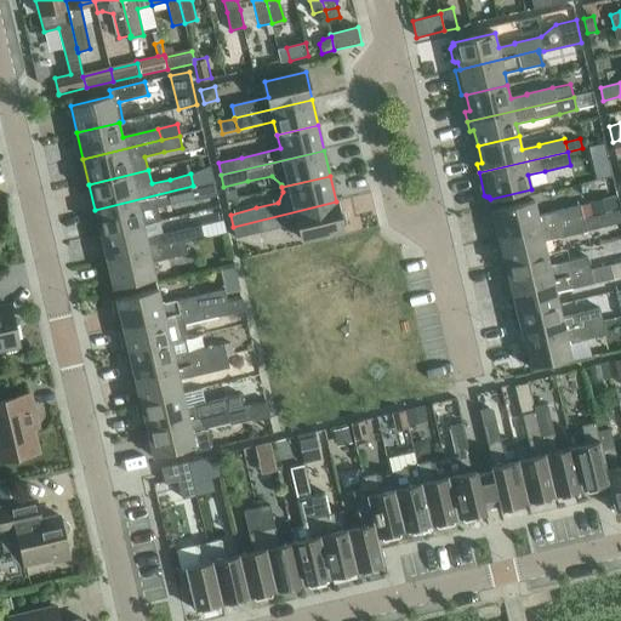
[(611,177),(598,180),(600,193),(615,189),(611,177)]
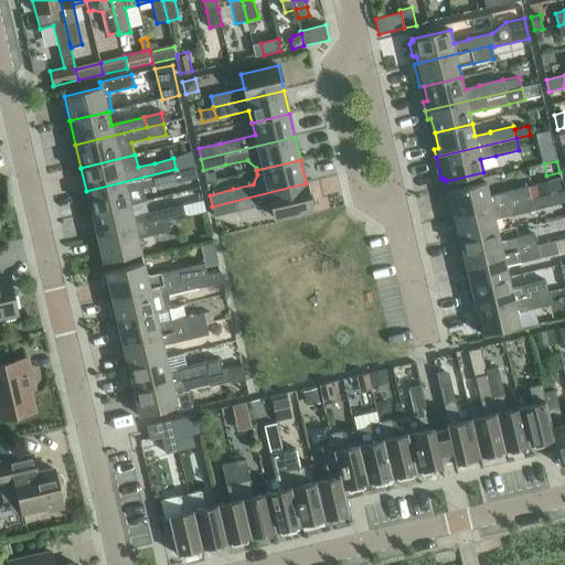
[(176,169),(86,191),(92,214),(130,204),(147,201),(144,188),(160,184),(178,180),(198,176),(195,164),(176,169)]
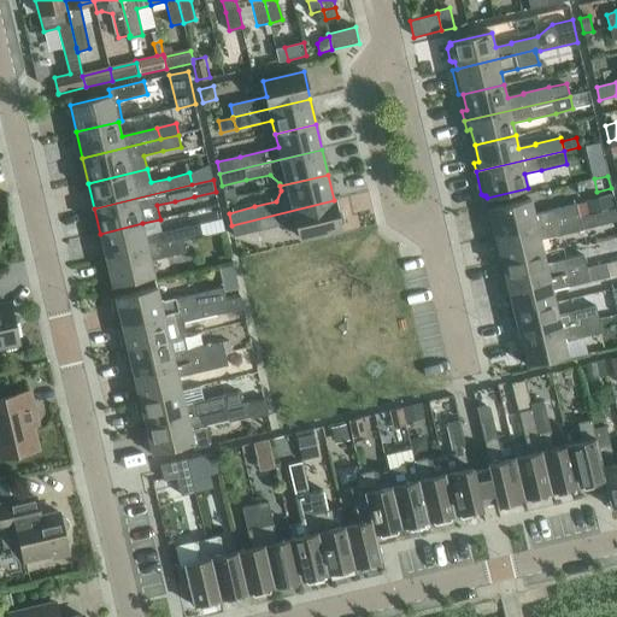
[(611,194),(585,201),(588,215),(615,209),(611,194)]
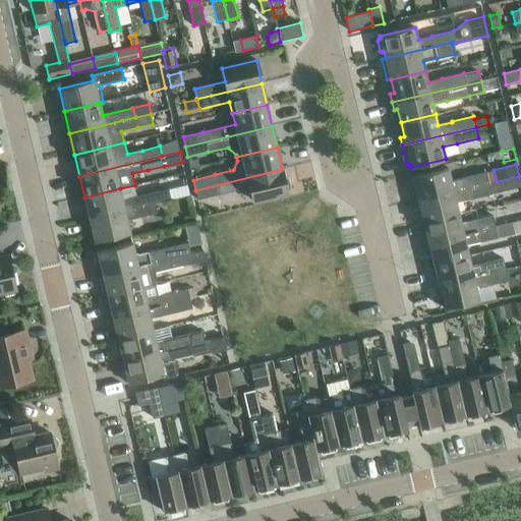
[(412,180),(410,181),(415,200),(489,183),(497,181),(494,170),(486,172),(465,177),(465,178),(451,181),(448,168),(413,177),(414,179),(412,180)]
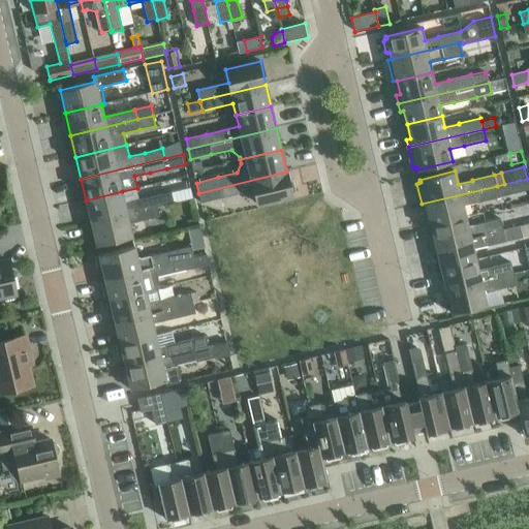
[(286,172),(198,193),(200,203),(223,197),(253,190),(256,204),(292,195),(291,194),(293,193),(296,191),(293,181),(290,180),(288,180),(286,172)]
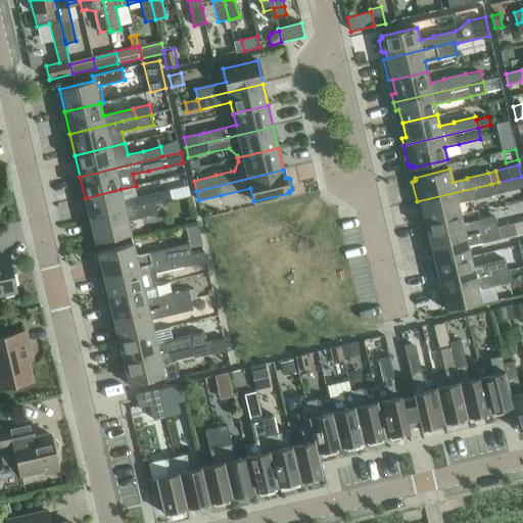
[(491,184),(417,201),(422,222),(425,221),(425,222),(461,214),(458,203),(472,199),(472,200),(493,195),(522,188),(522,176),(522,177),(521,177),(498,182),(491,184)]
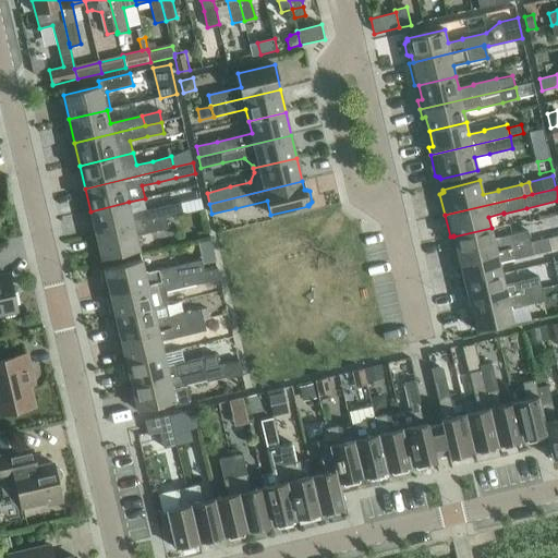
[(129,202),(91,211),(96,234),(166,218),(183,214),(181,203),(164,207),(131,215),(129,202)]
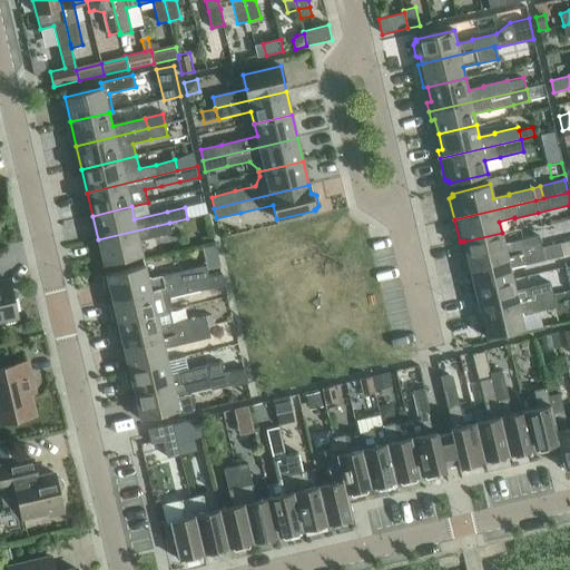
[(169,223),(98,239),(105,264),(143,255),(139,241),(173,233),(169,223)]
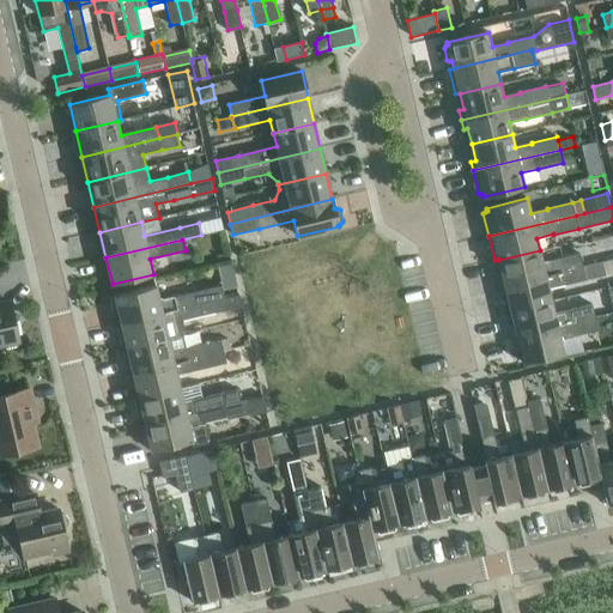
[(502,275),(498,275),(501,286),(583,267),(580,254),(559,259),(559,260),(542,263),(540,250),(498,260),(502,275)]
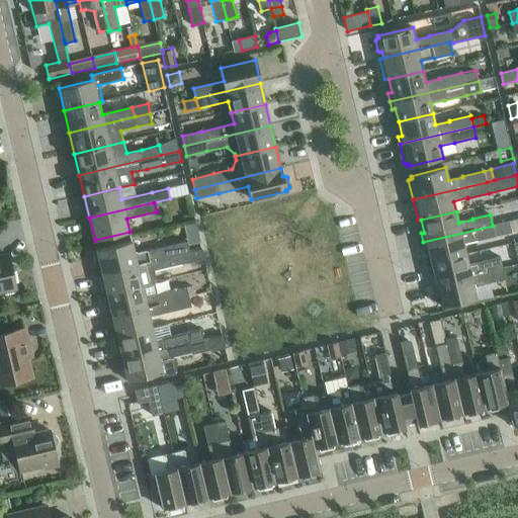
[(493,226),(423,242),(425,250),(428,249),(431,262),(466,254),(463,244),(478,241),(495,237),(512,233),(509,222),(493,226)]
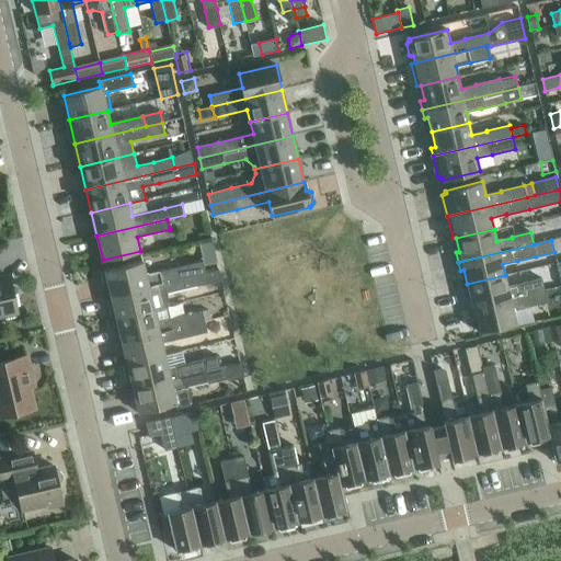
[(103,272),(102,275),(104,285),(106,286),(109,286),(111,295),(206,272),(203,260),(181,266),(149,274),(145,272),(142,261),(105,271),(105,272),(103,272)]
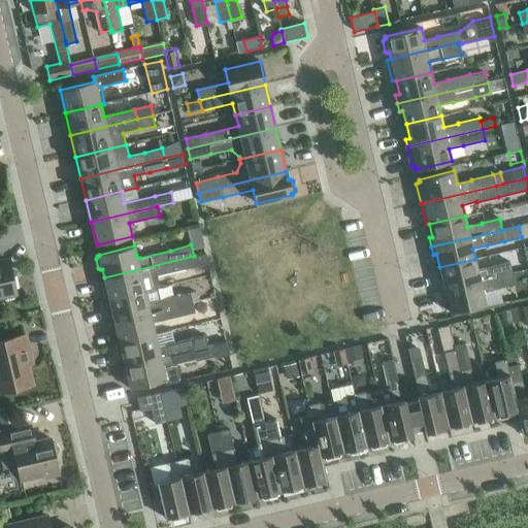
[(104,287),(103,290),(105,300),(144,291),(155,289),(159,288),(157,275),(158,275),(174,271),(208,263),(206,253),(194,256),(104,277),(106,287),(104,287)]
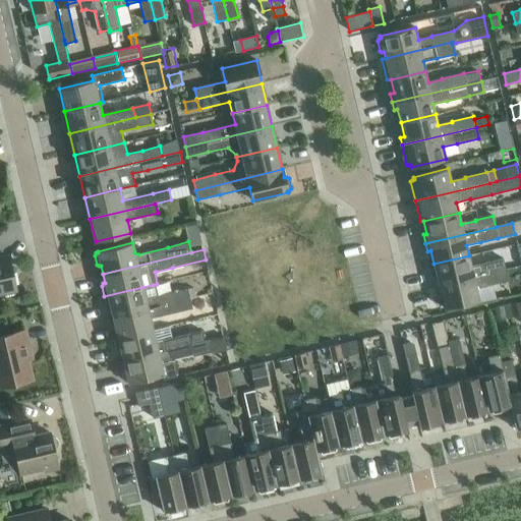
[(438,278),(433,278),(436,286),(506,270),(503,258),(485,263),(485,264),(471,267),(469,255),(433,264),(438,278)]
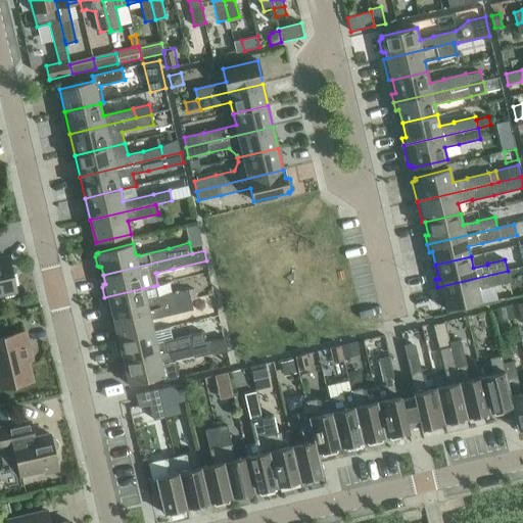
[(0,295),(16,292),(8,257),(0,258),(0,295)]
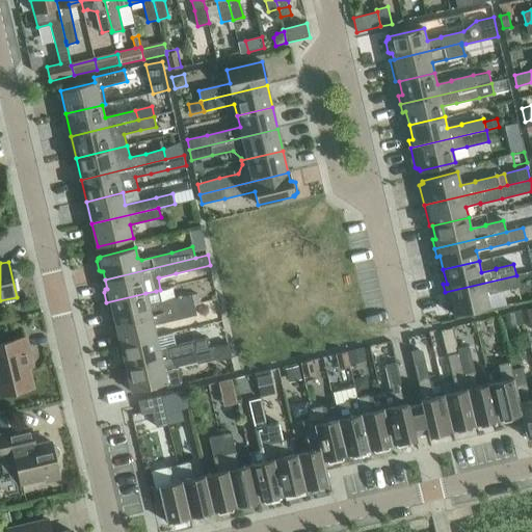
[(516,275),(445,292),(447,300),(450,299),(454,315),(489,307),(486,294),(501,291),(519,287),(516,277),(516,275)]
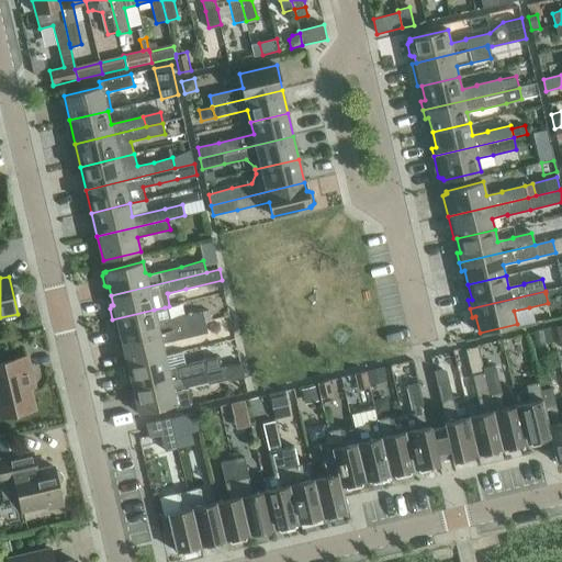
[(154,310),(112,319),(115,332),(117,334),(120,333),(122,343),(205,322),(203,312),(202,311),(188,315),(168,319),(165,307),(154,310)]
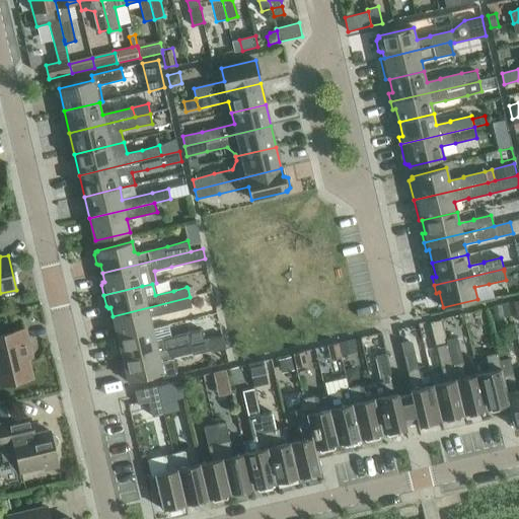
[(194,287),(188,288),(190,297),(190,298),(196,296),(194,287)]
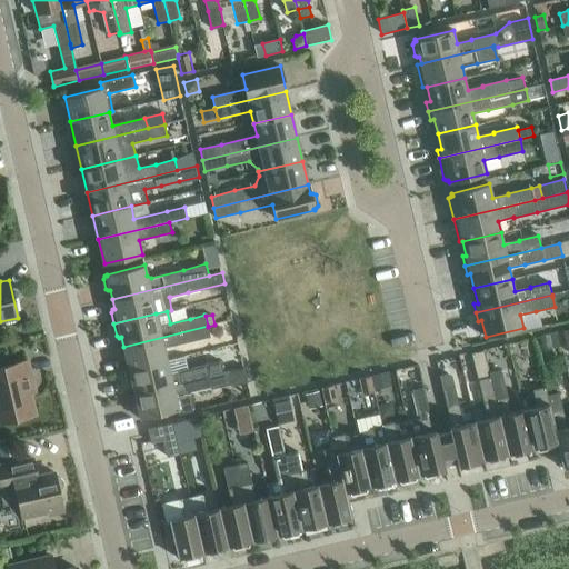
[(123,356),(122,359),(125,371),(167,360),(165,348),(195,340),(210,337),(208,327),(208,326),(123,347),(126,356),(123,356)]
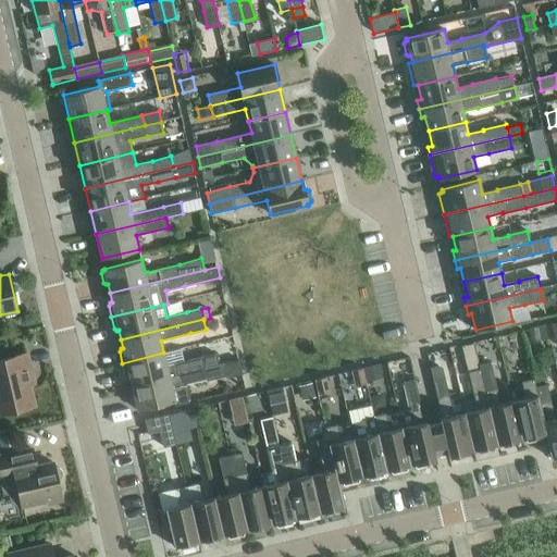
[(545,325),(529,330),(532,344),(549,339),(545,325)]
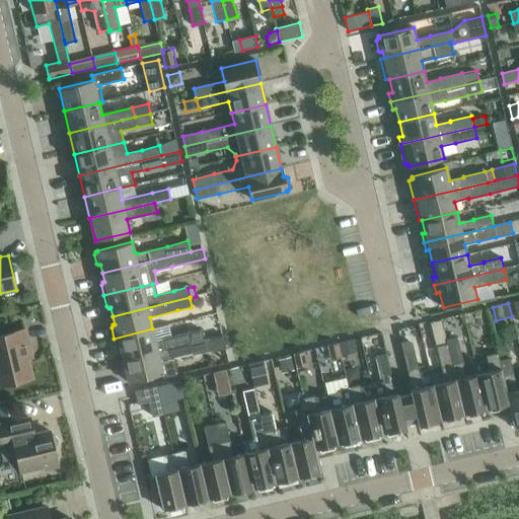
[(152,328),(114,339),(117,349),(119,351),(121,350),(123,359),(190,343),(204,339),(201,328),(188,332),(155,340),(152,328)]
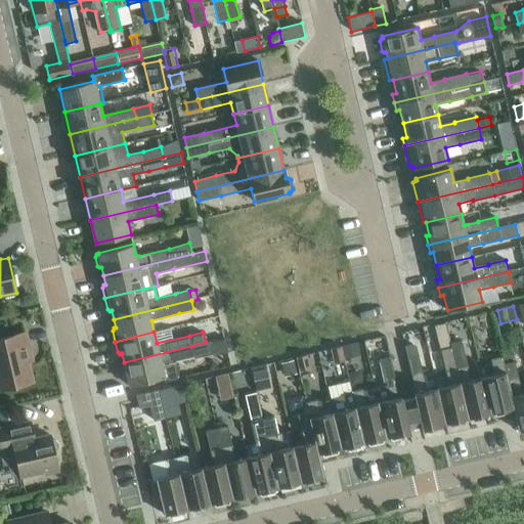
[(26,333),(0,338),(0,388),(32,382),(28,361),(29,359),(27,349),(29,345),(26,333)]
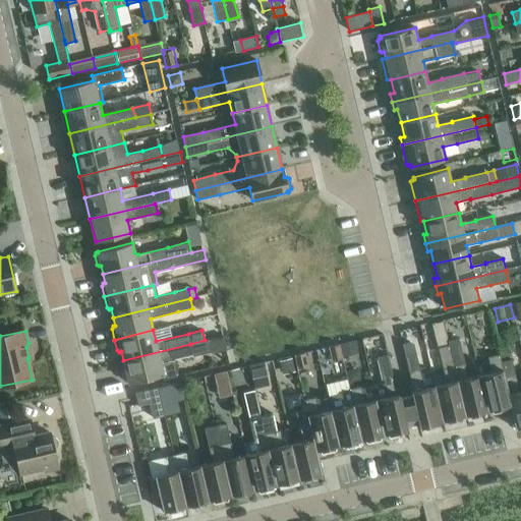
[(223,336),(209,339),(212,352),(213,354),(227,350),(223,336)]
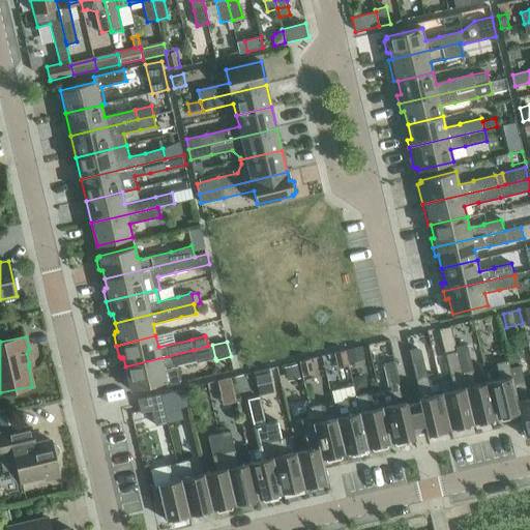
[(467,344),(457,347),(458,351),(474,423),(476,422),(479,425),(488,424),(489,419),(497,417),(489,382),(476,385),(473,369),(467,344)]
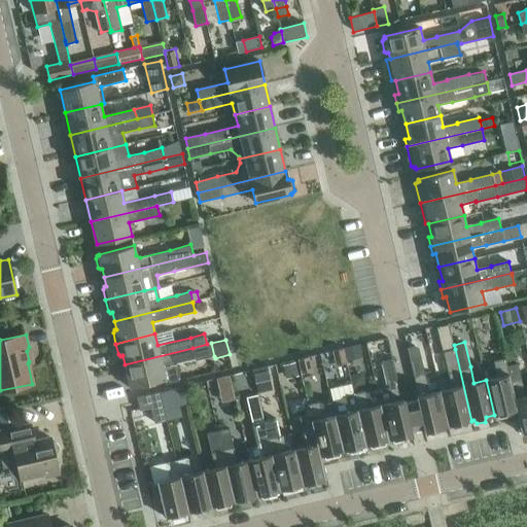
[(360,344),(344,348),(347,361),(363,357),(360,344)]
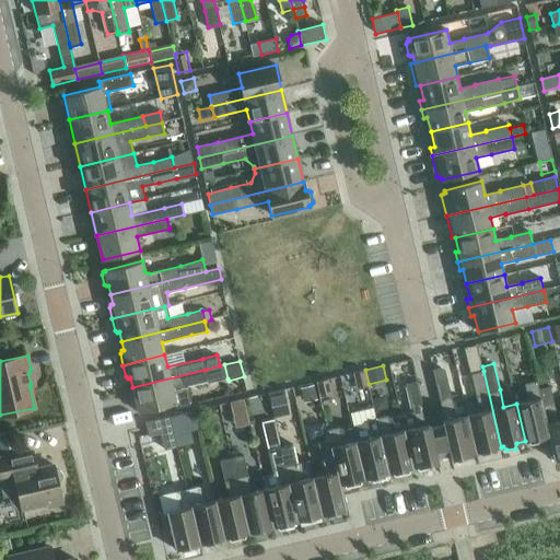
[(441,368),(432,369),(434,377),(446,375),(445,370),(441,368)]
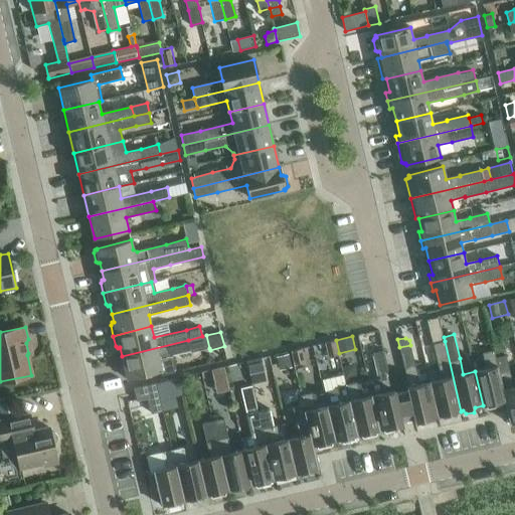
[(122,364),(121,367),(123,376),(125,378),(127,377),(128,378),(161,370),(162,374),(174,371),(175,365),(174,358),(169,355),(191,350),(188,340),(122,356),(124,364),(122,364)]
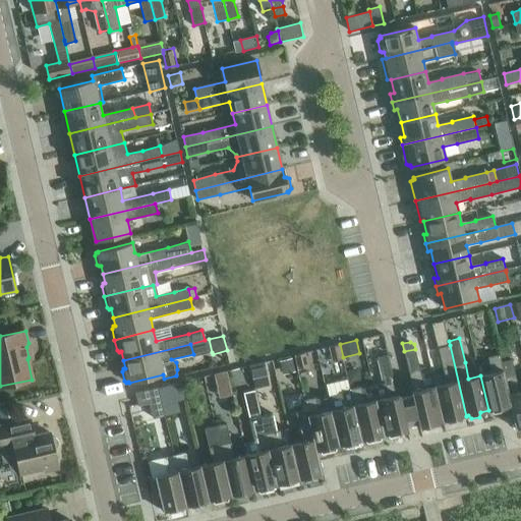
[(340,344),(329,347),(332,361),(343,358),(343,357),(340,344)]
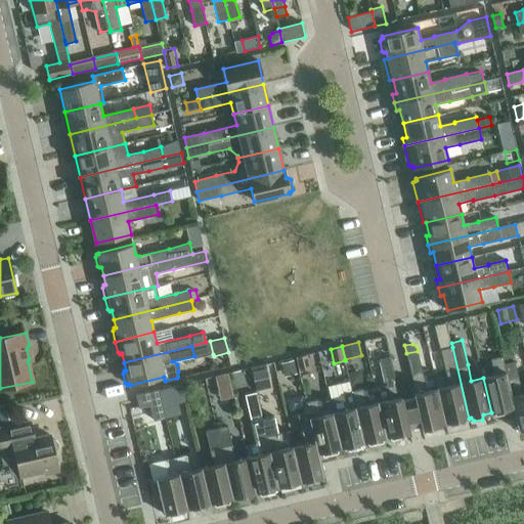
[(449,386),(437,389),(446,424),(453,422),(457,425),(465,424),(466,419),(469,419),(452,347),(440,350),(449,386)]
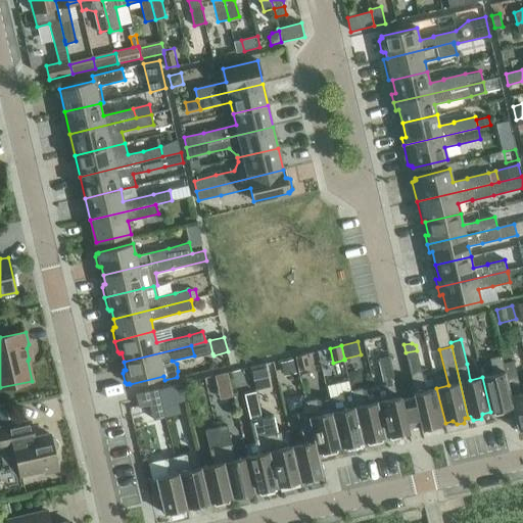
[(510,349),(501,351),(502,355),(504,363),(512,361),(510,349)]
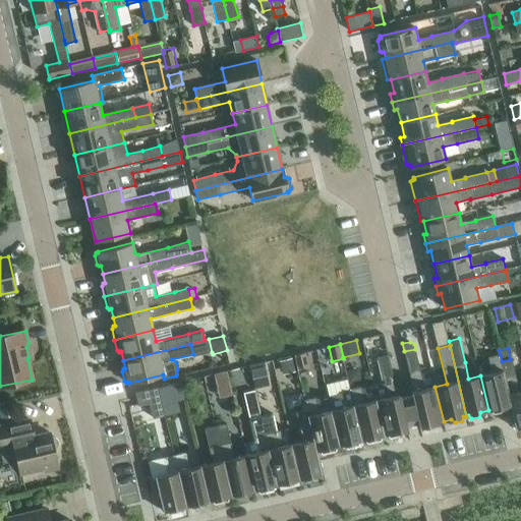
[(421,373),(415,349),(404,351),(406,359),(409,372),(412,387),(410,387),(420,426),(423,425),(426,429),(433,427),(436,423),(444,421),(435,387),(431,371),(421,373)]
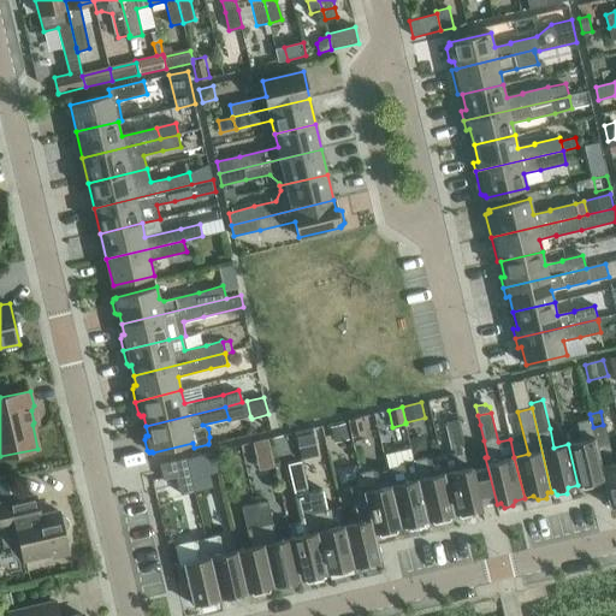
[(361,416),(348,420),(353,437),(365,433),(361,416)]
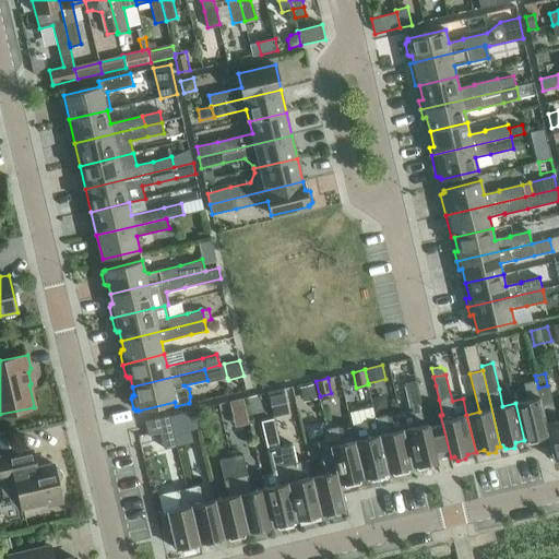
[(411,409),(400,412),(413,466),(421,464),(425,468),(432,466),(433,462),(438,461),(428,418),(426,418),(423,404),(418,385),(417,379),(403,382),(411,409)]
